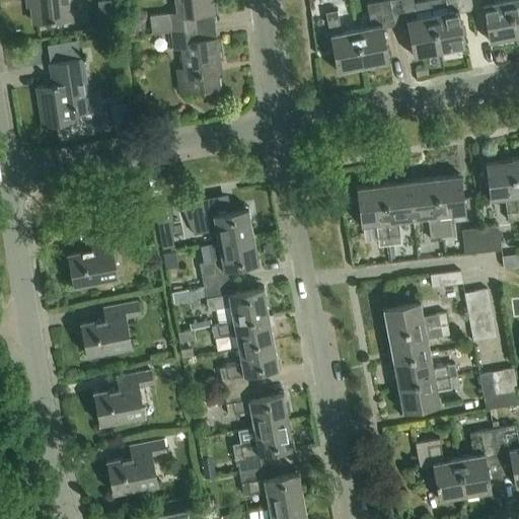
[(70,0),(29,0),(32,23),(73,18),(70,0)]
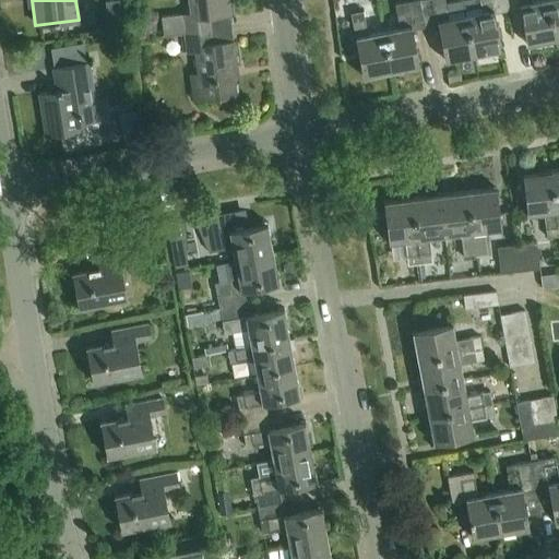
[(187,0),(189,12),(162,15),(164,36),(182,34),(211,31),(209,18),(232,14),(228,0),(187,0)]
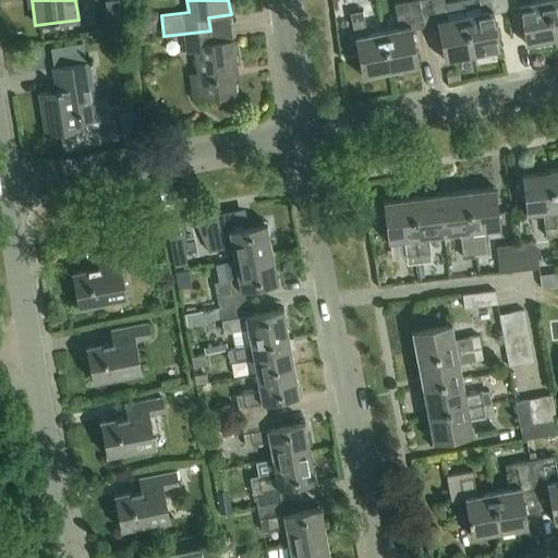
[(444,0),(422,0),(419,1),(424,28),(436,25),(444,62),(472,57),(461,0),(457,0),(445,2),(444,0)]
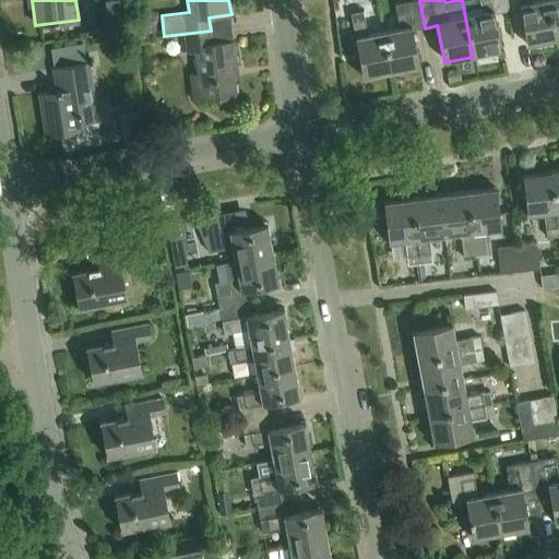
[(504,0),(462,0),(473,57),(502,51),(495,14),(507,11),(504,0)]
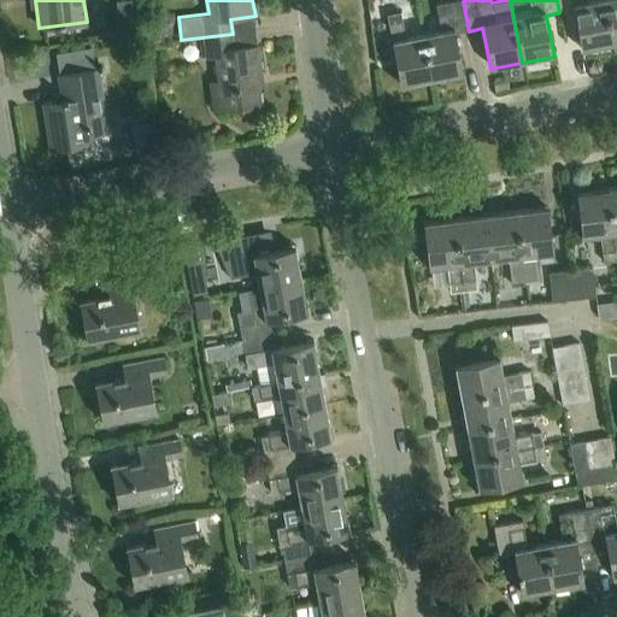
[(582,51),(612,45),(604,0),(600,0),(587,3),(586,0),(557,0),(559,12),(574,10),(582,51)]
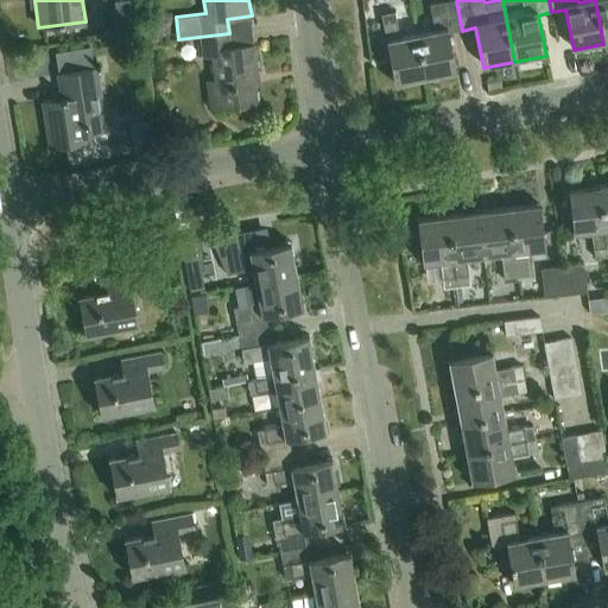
[(607,0),(595,0),(603,44),(607,43),(607,0)]
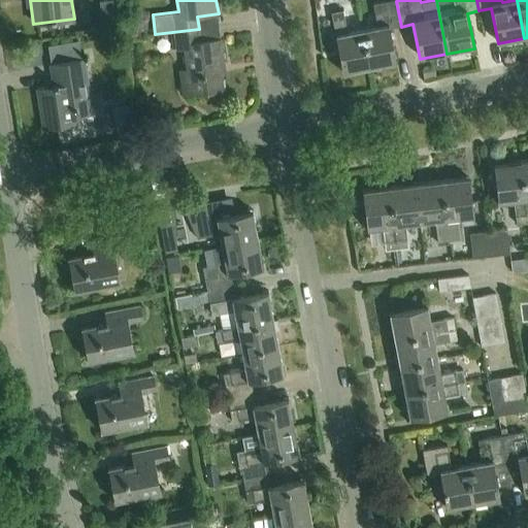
[(378,28),(362,31),(370,69),(396,64),(389,29),(401,27),(396,1),(373,5),(378,28)]
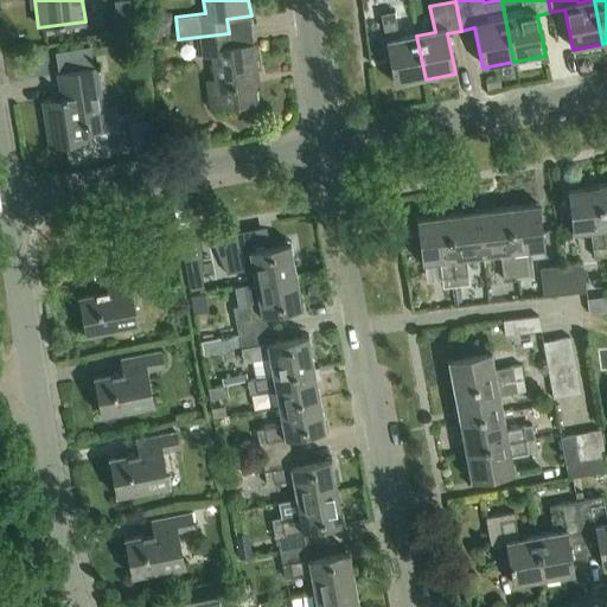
[(395,85),(426,80),(416,36),(401,39),(395,13),(381,16),(395,85)]
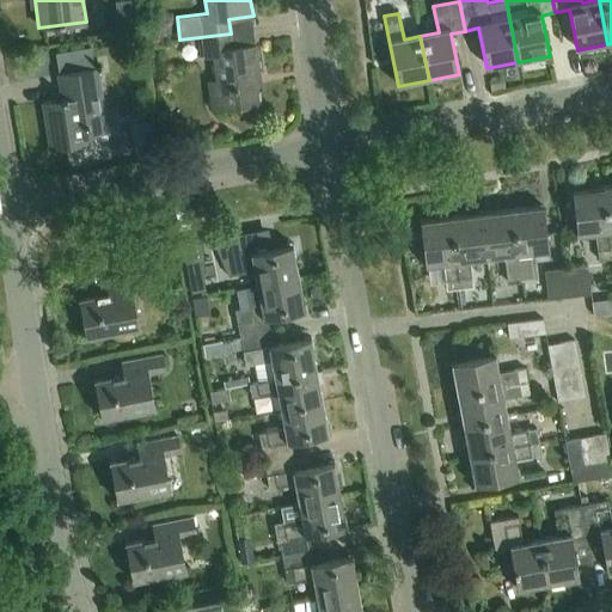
[(231,34),(200,37),(202,56),(212,55),(215,80),(207,81),(210,110),(259,104),(256,72),(259,72),(256,44),(232,48),(231,34)]
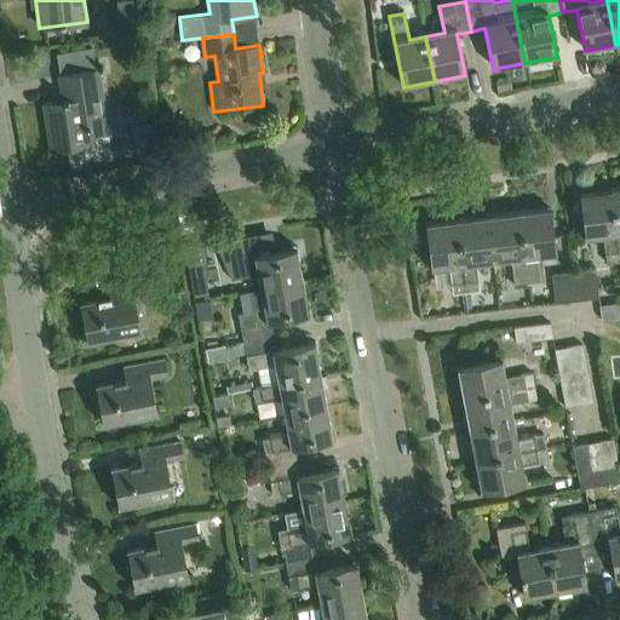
[(89,136),(109,133),(98,68),(58,75),(62,99),(42,102),(51,150),(90,144),(89,136)]
